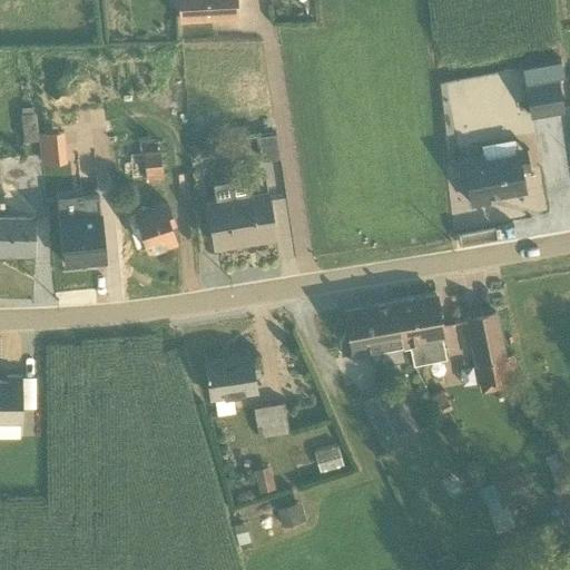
[(175,0),(178,23),(237,20),(236,0),(175,0)]
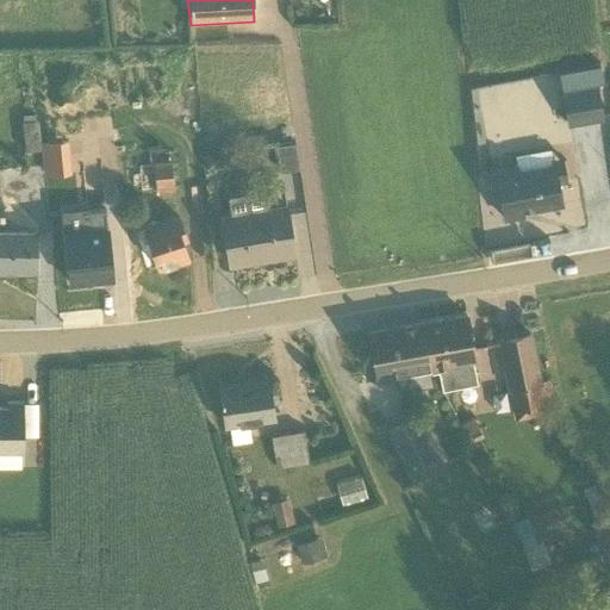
[(558,76),(567,126),(603,119),(596,86),(602,85),(598,68),(558,76)]
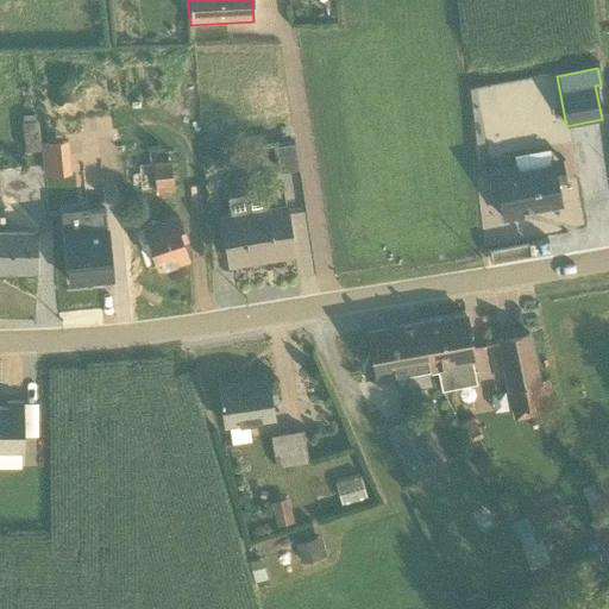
[(43,174),(70,173),(68,138),(42,140),(43,174)]
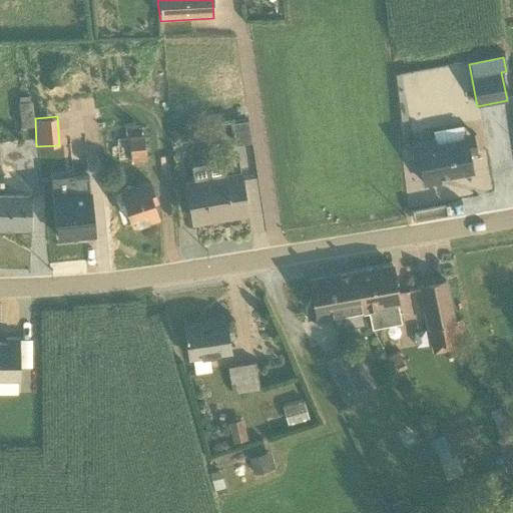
[(250,143),(246,121),(230,123),(234,145),(250,143)]
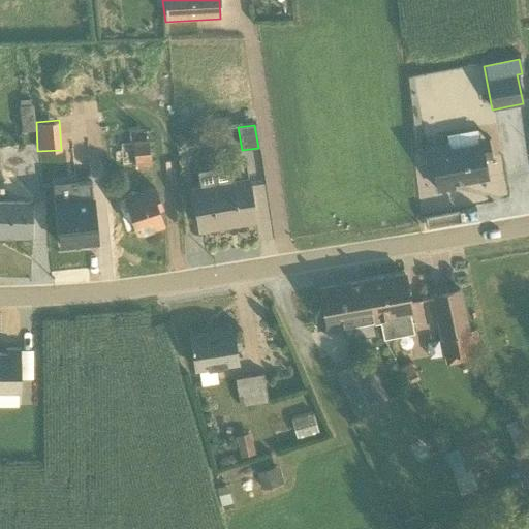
[(107,148),(109,161),(121,160),(121,167),(149,164),(147,141),(145,141),(144,130),(128,131),(129,143),(119,144),(119,146),(107,148)]
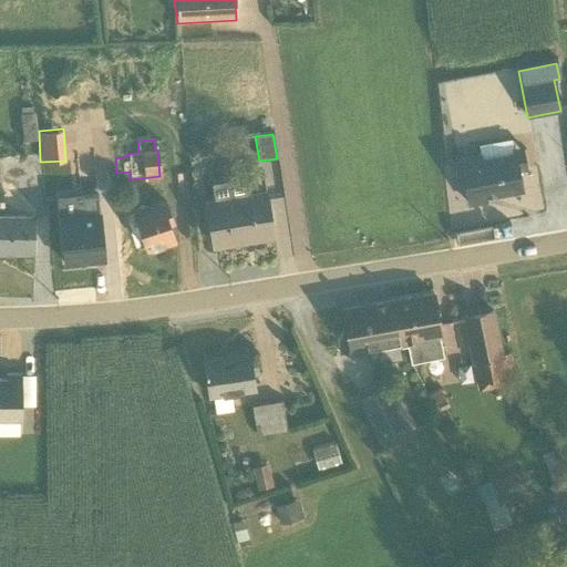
[(206,156),(205,141),(189,142),(191,157),(206,156)]
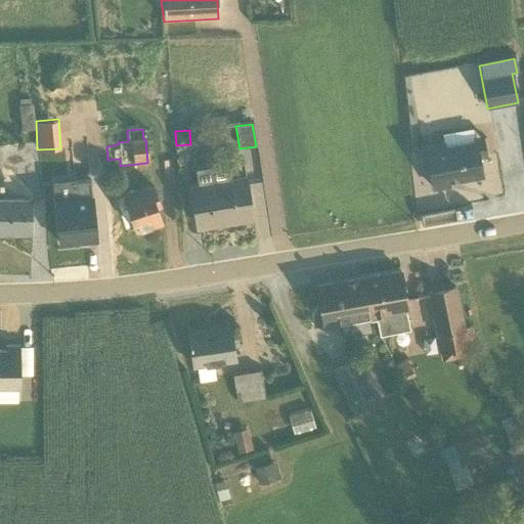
[(425,146),(433,188),(449,185),(448,182),(481,175),(478,159),(486,157),(482,135),(472,137),(472,140),(444,145),(443,142),(425,146)]
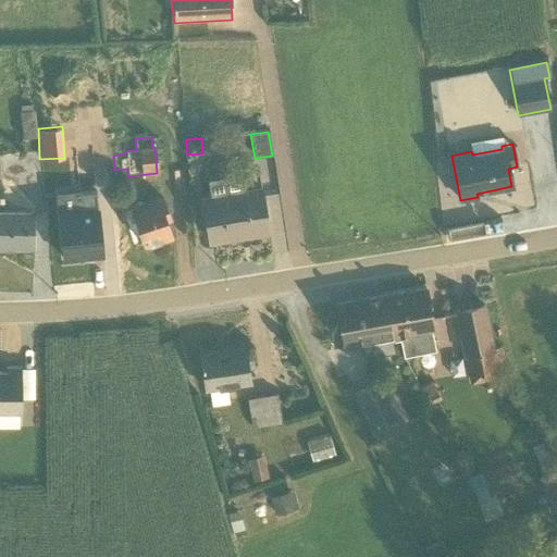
[(242,174),(207,180),(209,195),(202,196),(208,240),(268,233),(261,186),(244,189),(242,174)]
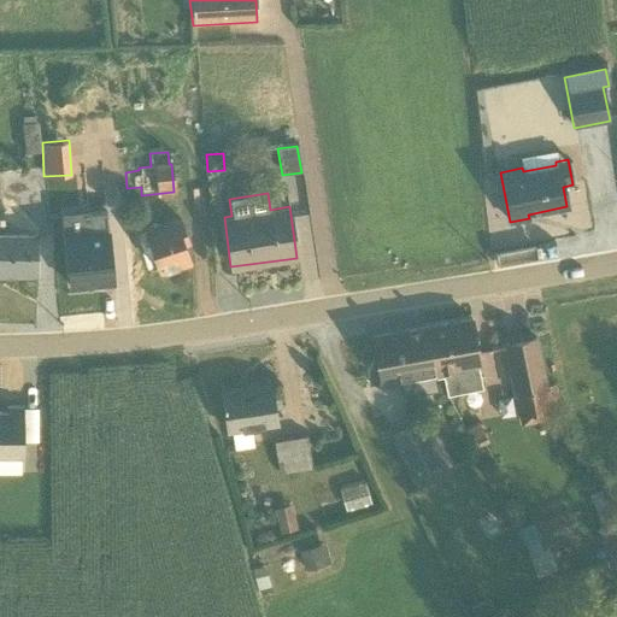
[(64,217),(70,288),(112,283),(106,213),(64,217)]
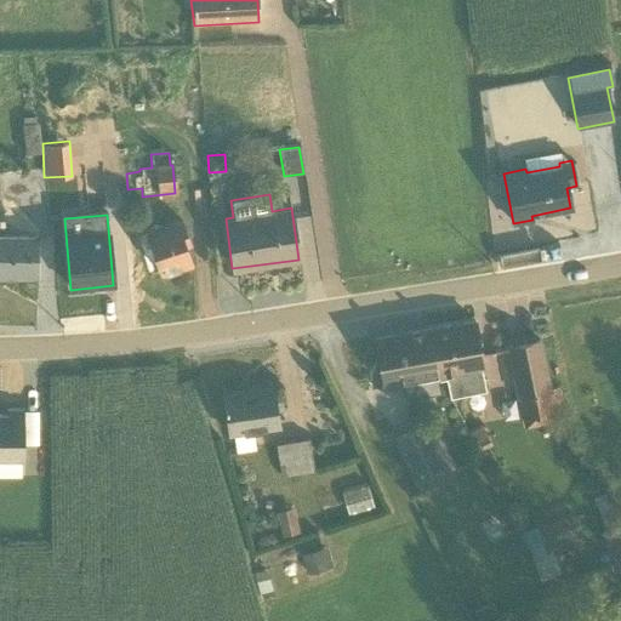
[(188,243),(181,220),(144,232),(146,235),(117,244),(129,284),(191,263),(184,245),(188,243)]
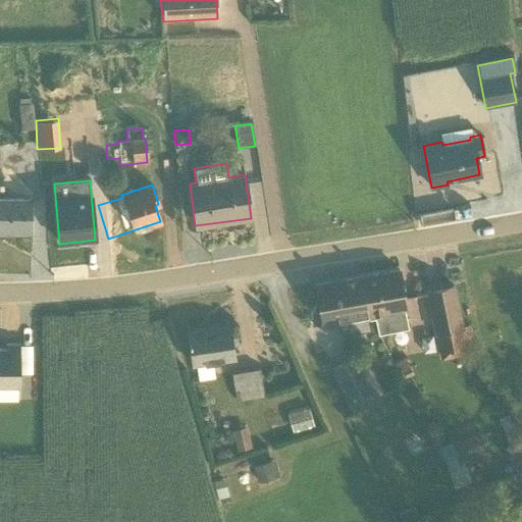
[(0,198),(0,233),(30,233),(30,198),(0,198)]
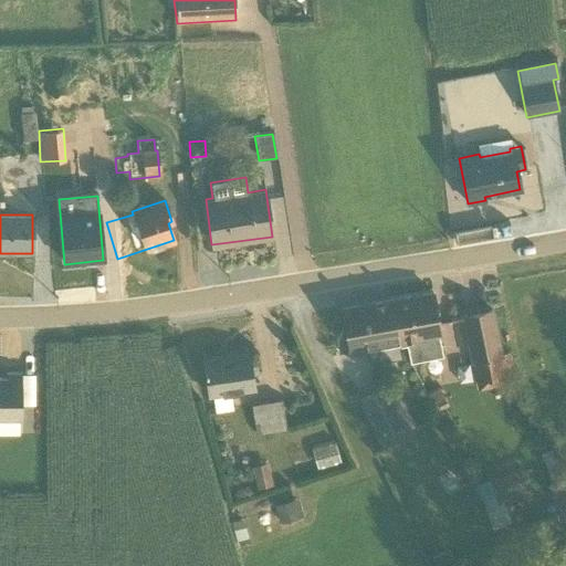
[(409,364),(441,357),(438,337),(440,336),(432,293),(389,301),(389,302),(398,348),(406,346),(409,364)]
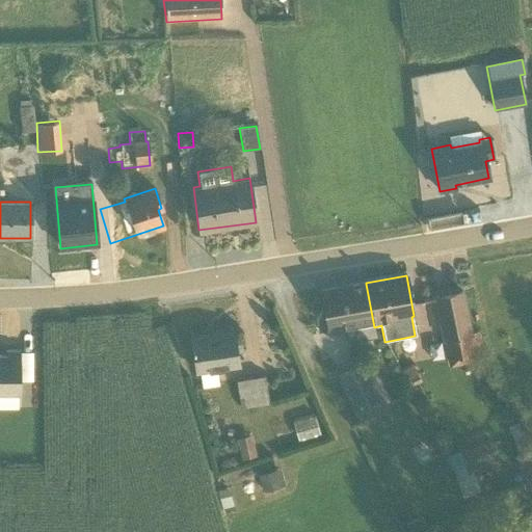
[(348,343),(376,339),(374,327),(366,284),(321,291),(328,334),(345,331),(348,343)]
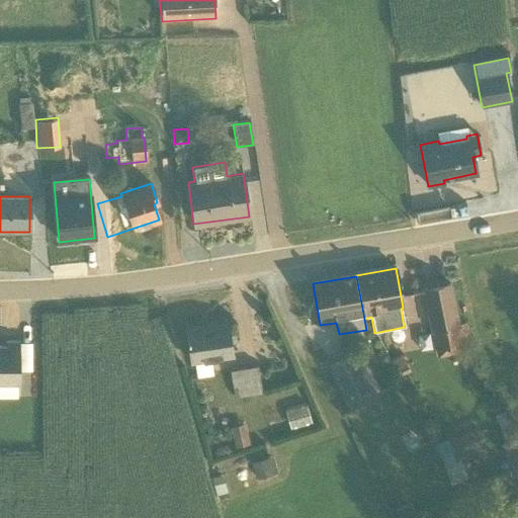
[(450,282),(450,281),(422,287),(436,357),(463,351),(450,282)]
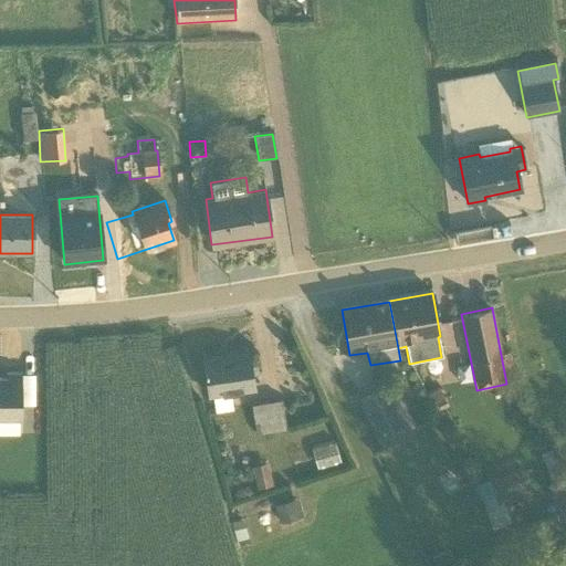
[(248,353),(202,359),(209,398),(212,397),(215,412),(231,410),(229,395),(253,390),(248,353)]
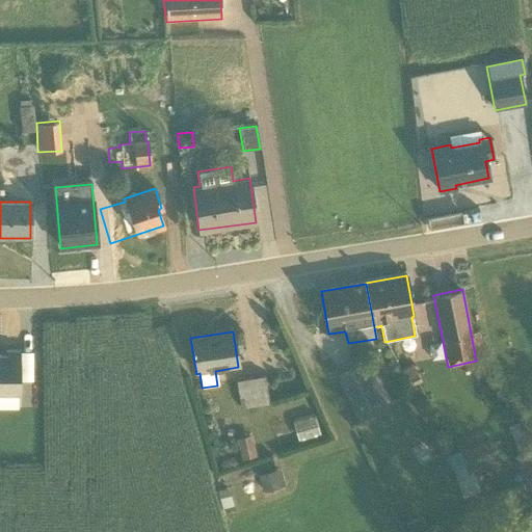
[(0,355),(0,409),(17,409),(17,394),(20,394),(20,380),(31,380),(30,352),(19,352),(19,351),(5,351),(5,356),(0,355)]
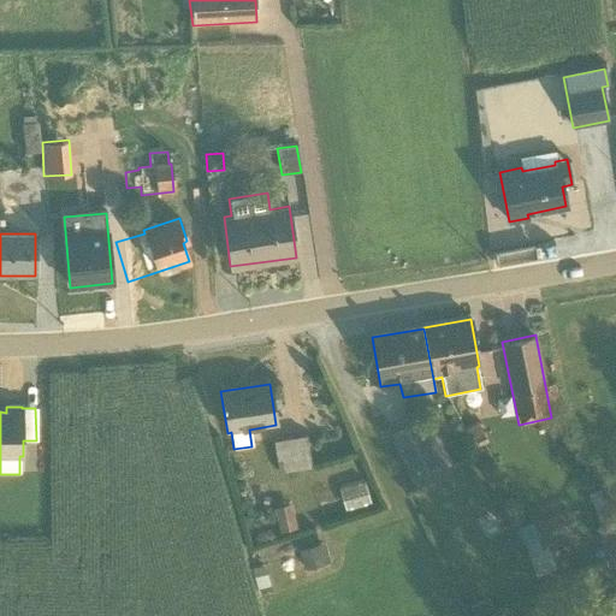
[(448,469),(424,418),(389,433),(414,486),(448,469)]
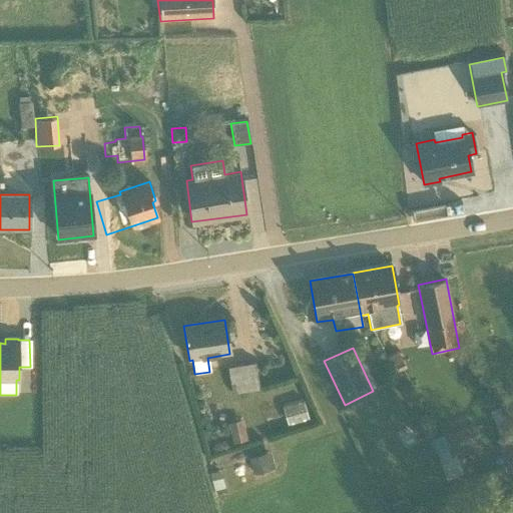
[(259,390),(254,363),(226,368),(231,394),(231,395),(259,390)]
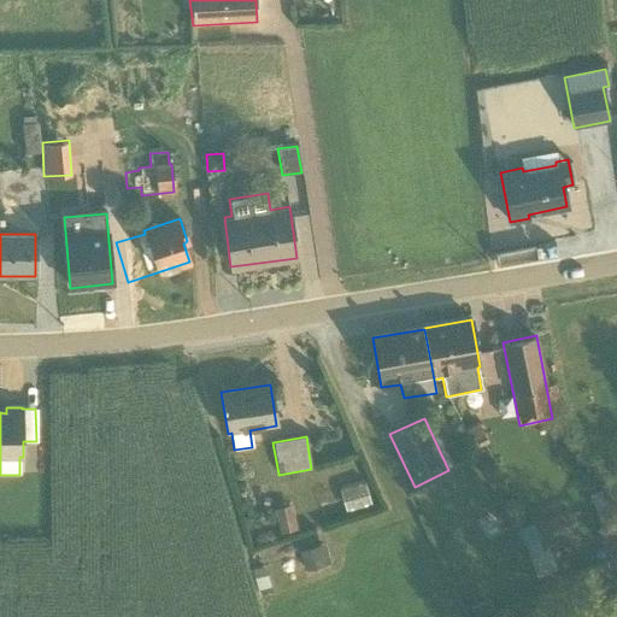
[(369,504),(363,483),(339,489),(345,510),(369,504)]
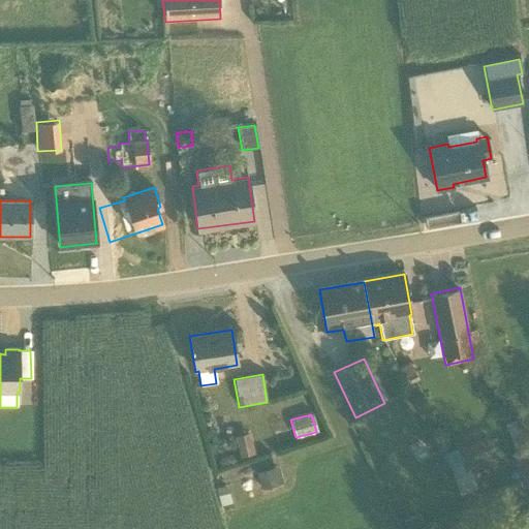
[(249,433),(235,437),(240,457),(254,453),(249,433)]
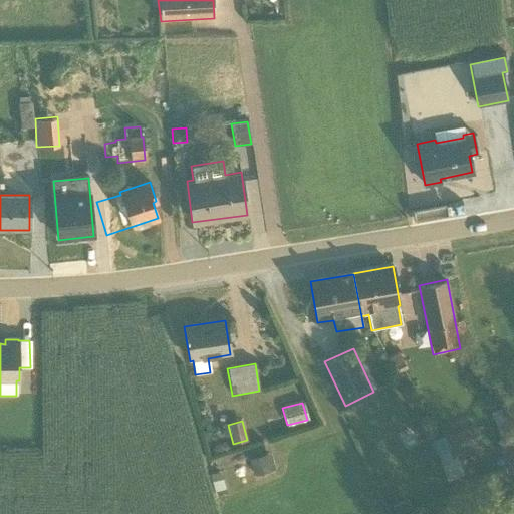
[(249,460),(254,476),(275,470),(270,453),(249,460)]
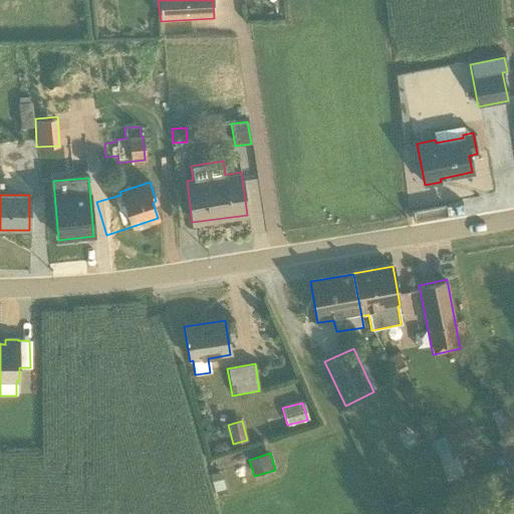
[(209,475),(216,497),(226,494),(219,472),(209,475)]
